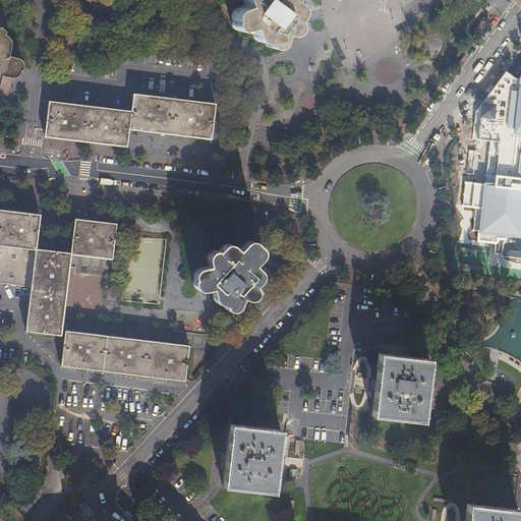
[(256,41),(262,42),(263,43),(265,45),(267,46),(269,46),(270,46),(273,46),(276,44),(277,42),(278,40),(280,33),(284,34),(287,34),(289,33),(291,32),(293,29),(293,26),(294,24),(293,22),(292,20),(297,13),(297,10),(297,8),(297,6),(295,4),(289,0),(242,0),(243,5),(236,6),(232,9),(230,12),(230,13),(230,15),(230,18),(229,19),(229,21),(230,24),(232,27),(234,29),(235,30),(239,30),(249,27),(252,36),(253,38),(254,39),(256,41)]
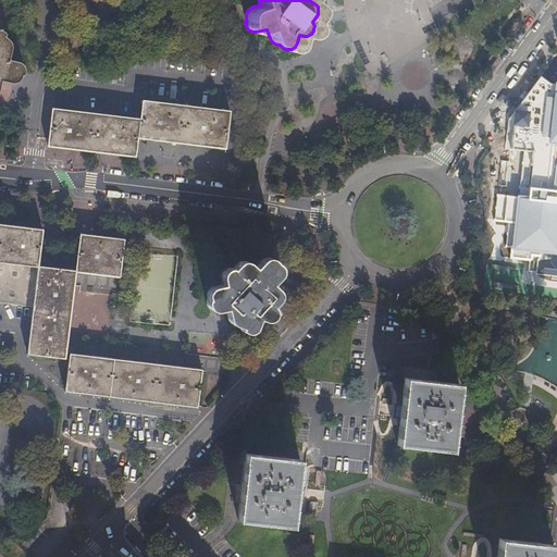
[(0,82),(1,79),(12,82),(15,82),(17,79),(23,72),(24,70),(24,67),(23,64),(21,62),(20,61),(16,60),(10,60),(9,59),(8,58),(8,56),(10,50),(10,48),(10,45),(10,42),(9,40),(8,39),(7,38),(3,36),(3,34),(4,33),(3,32),(1,29),(0,28),(0,82)]
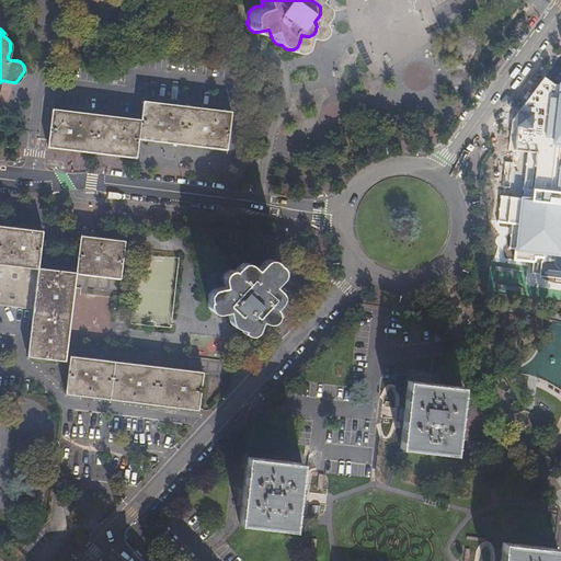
[(142,102),(140,119),(138,138),(227,149),(231,112),(142,102)]
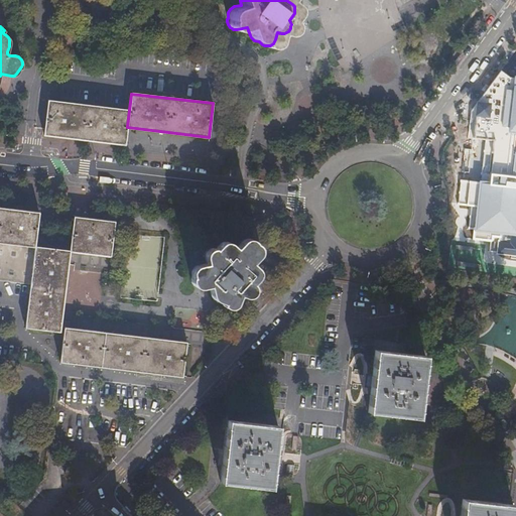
[(125,145),(127,127),(129,110),(47,100),(43,135),(125,145)]
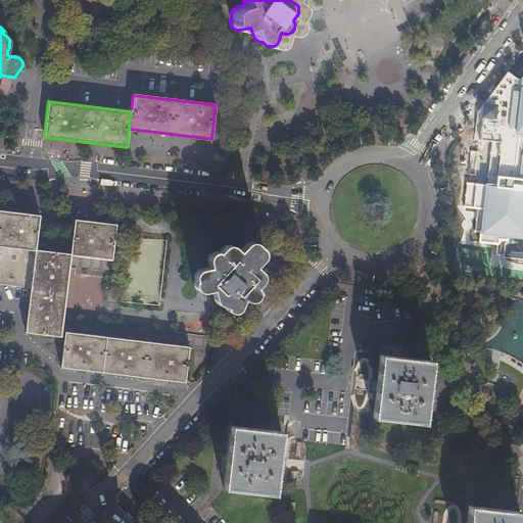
[(522,133),(490,130),(484,177),(497,178),(496,187),(464,184),(461,207),(474,209),(472,232),(476,233),(475,242),(494,244),(494,240),(502,241),(500,257),(514,259),(514,263),(522,264),(522,237),(520,237),(522,216),(522,133)]
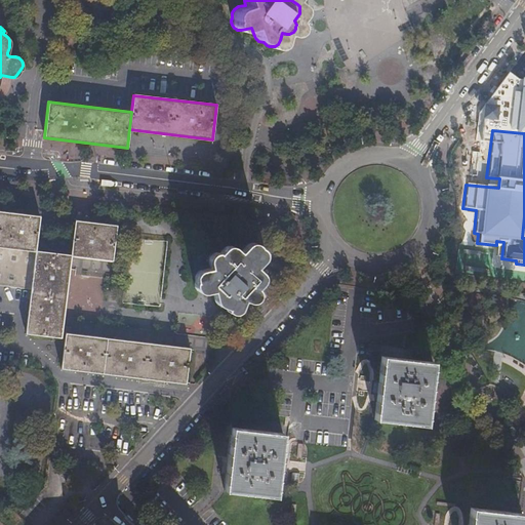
[(0,246),(35,250),(39,216),(9,212),(0,211),(0,246)]
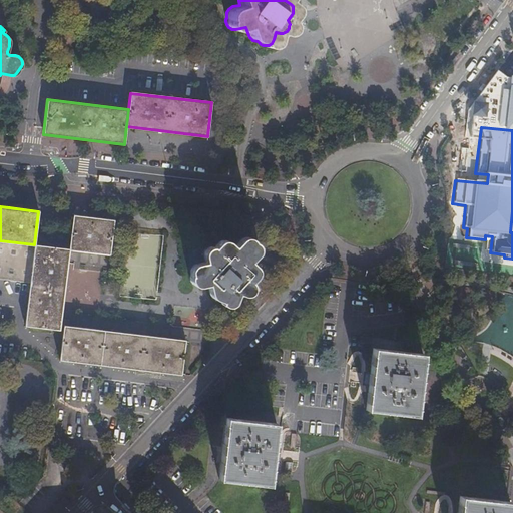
[(73,215),(69,249),(109,254),(114,220),(73,215)]
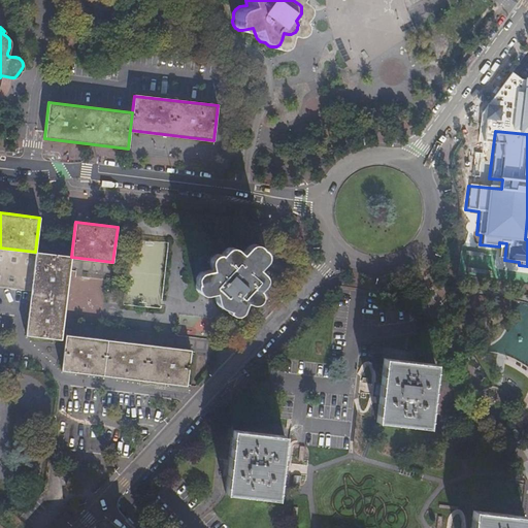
[(262,272),(258,269),(265,261),(266,260),(266,257),(266,254),(265,253),(264,251),(263,250),(262,249),(259,245),(257,244),(255,244),(253,244),(252,244),(249,245),(241,253),(234,248),(232,246),(229,246),(226,248),(225,248),(221,253),(218,253),(216,253),(213,254),(211,256),(209,258),(209,259),(208,262),(210,269),(202,271),(199,272),(198,273),(196,276),(195,278),(195,281),(195,283),(194,286),(195,289),(196,291),(199,294),(201,294),(204,295),(213,293),(216,302),(217,304),(219,306),(220,307),(221,308),(223,308),(228,310),(227,312),(229,314),(230,315),(233,316),(235,315),(238,314),(239,314),(241,310),(244,302),(249,303),(251,303),(252,303),(255,303),(256,302),(259,300),(259,299),(260,297),(260,294),(260,292),(259,290),(263,285),(264,284),(265,281),(265,278),(265,276),(264,274),(262,272)]
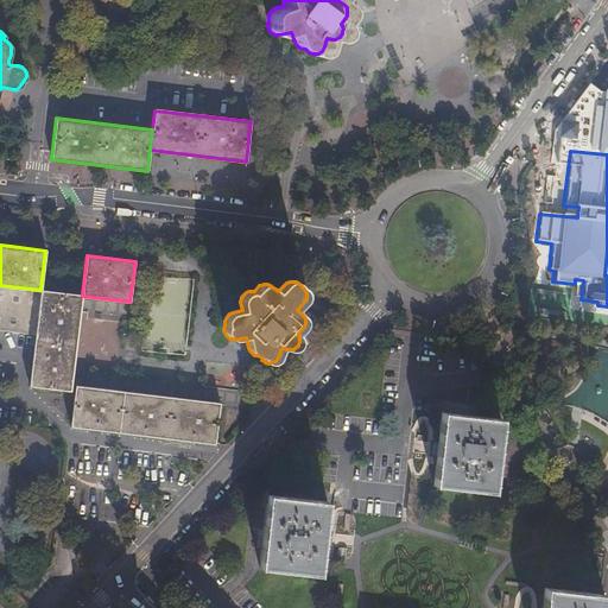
[(0,330),(36,335),(40,290),(0,285),(0,330)]
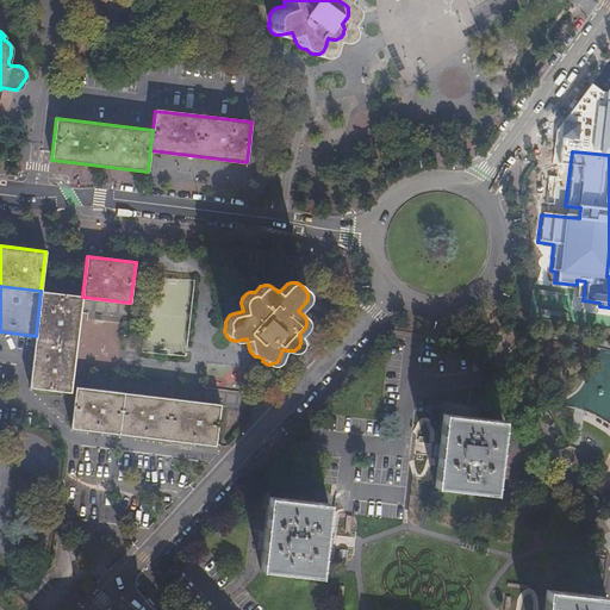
[(41,291),(36,336),(29,388),(70,393),(82,297),(41,291)]
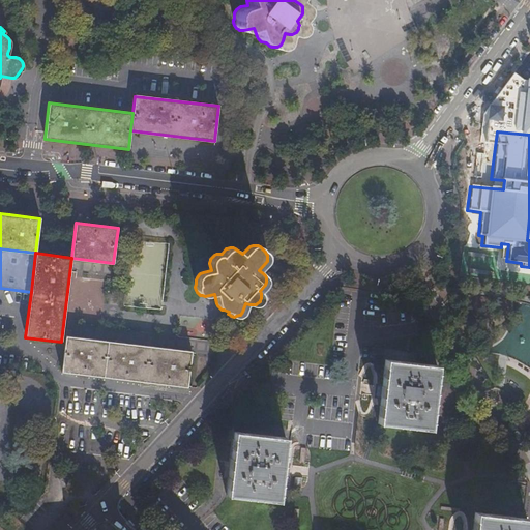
[(65,336),(61,372),(186,387),(192,352),(65,336)]
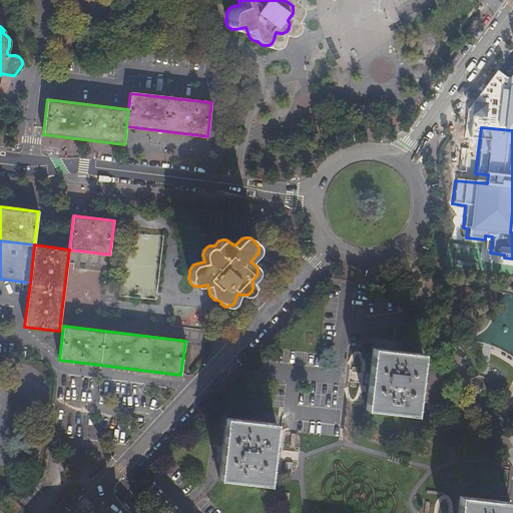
[(369,384),(366,410),(416,415),(423,353),(373,348),(370,374),(370,375),(369,377),(369,384)]
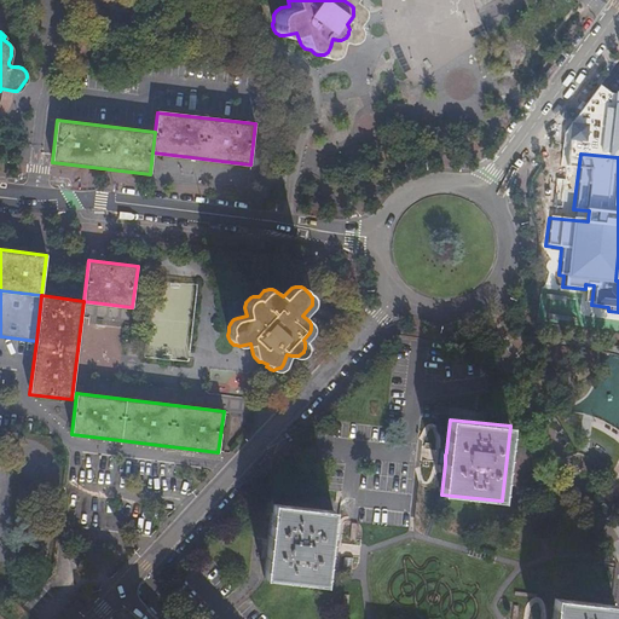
[(0,612),(0,618),(58,618),(86,590),(58,565),(65,551),(61,538),(0,482),(0,557),(25,586),(0,612)]
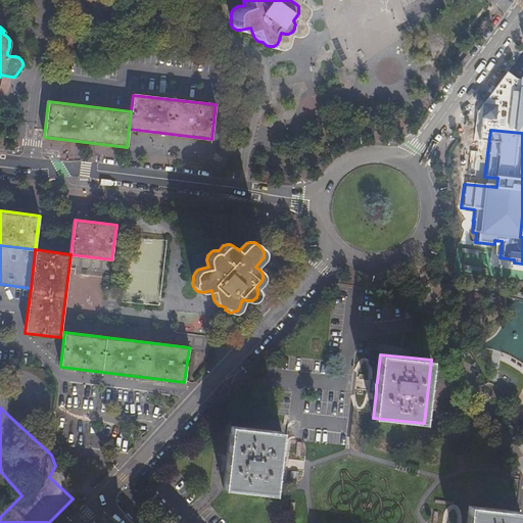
[(279,459),(282,432),(266,430),(231,426),(224,489),(275,494),(278,469),(279,459)]
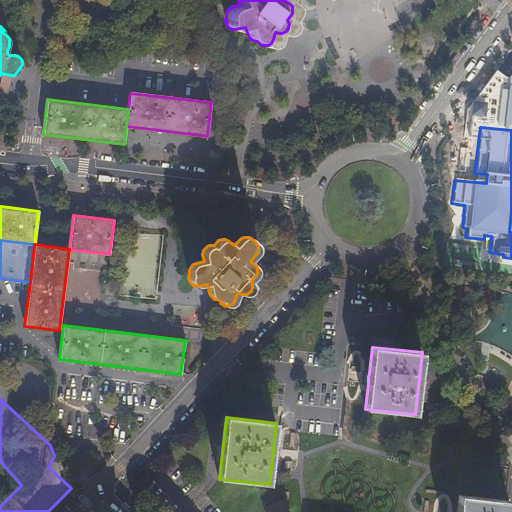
[(291,462),(283,461),(281,474),(289,475),(291,462)]
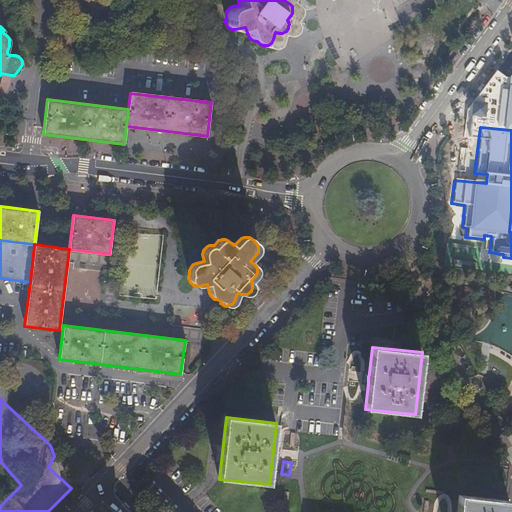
[(506,511),(508,500),(458,494),(456,511),(506,511)]
